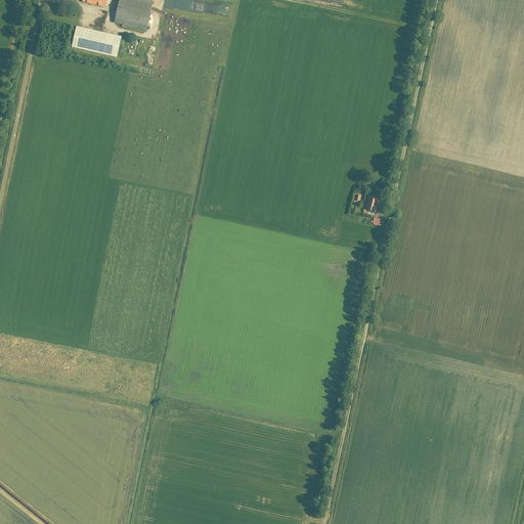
[(143,0),(120,0),(116,19),(148,26),(154,2),(143,0)]
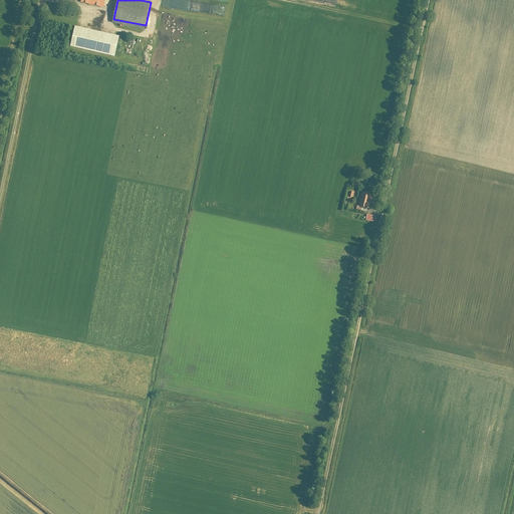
[(76,5),(74,15),(101,20),(103,10),(76,5)]
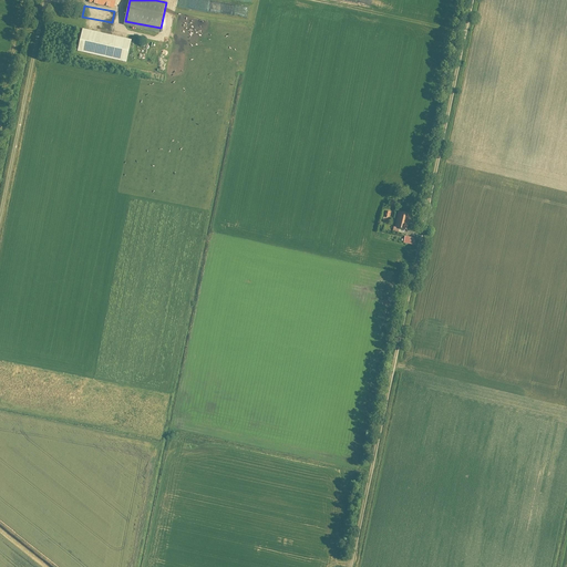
[(83,31),(79,52),(127,63),(132,42),(83,31)]
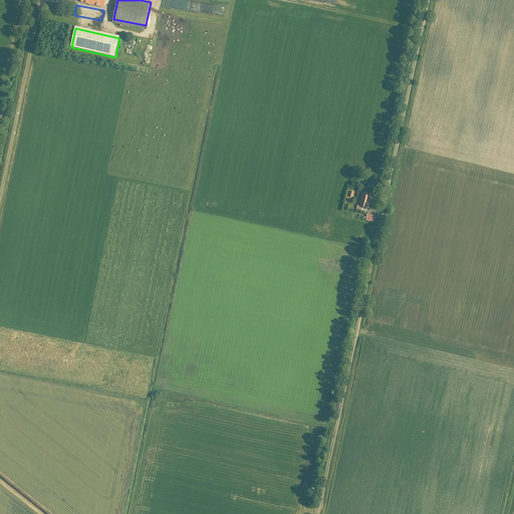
[(348,187),(346,195),(353,196),(354,189),(348,187)]
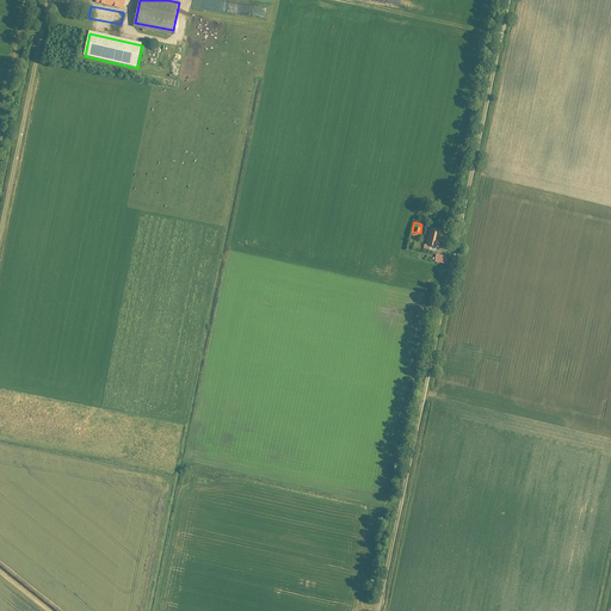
[(442,228),(431,227),(427,246),(439,248),(442,228)]
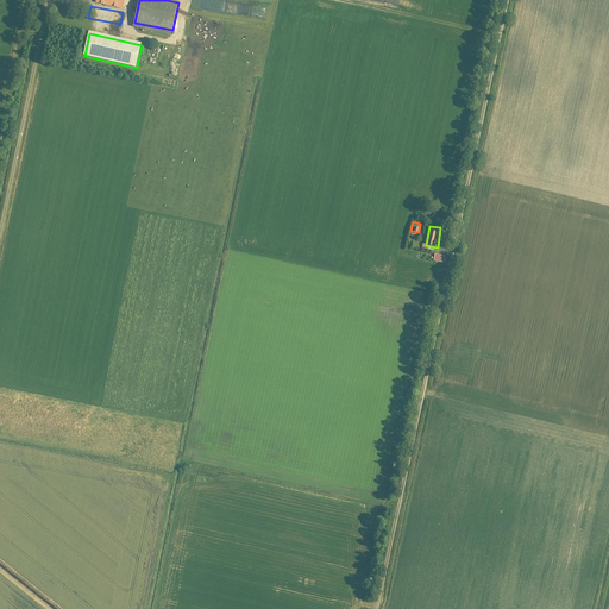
[(431,256),(407,250),(406,255),(429,261),(431,256)]
